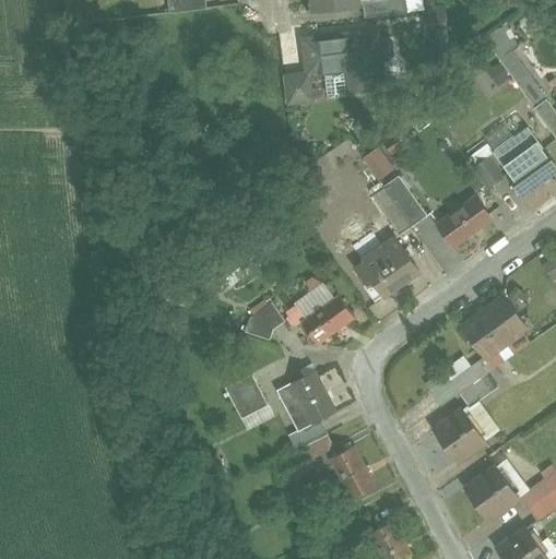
[(205,0),(168,0),(169,12),(206,8),(205,0)]
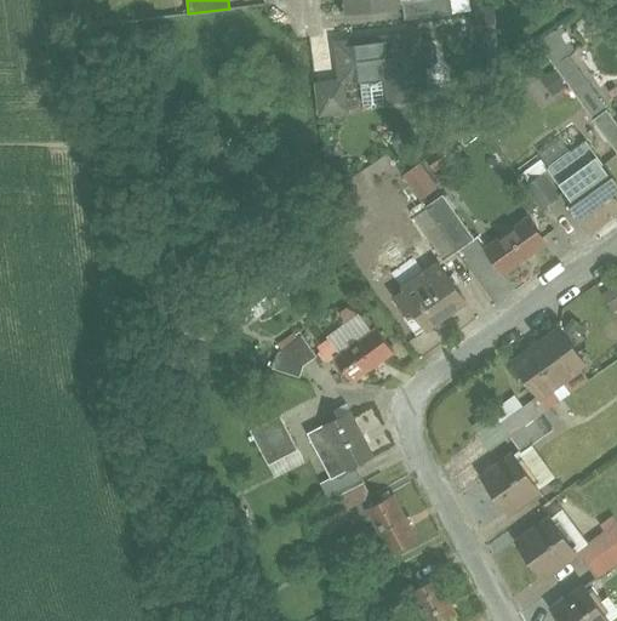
[(347,0),(349,12),(395,5),(394,0),(347,0)]
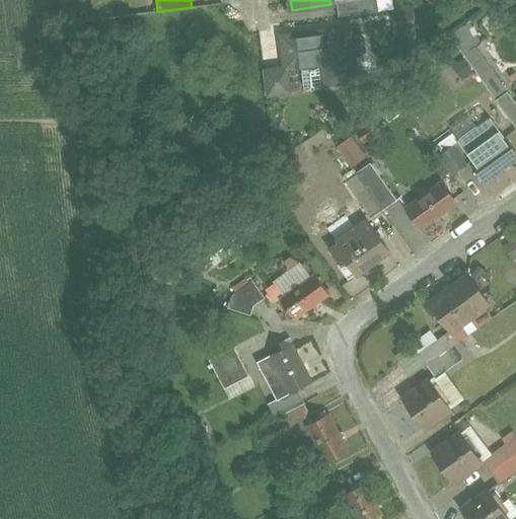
[(376,0),(335,0),(338,15),(378,10),(376,0)]
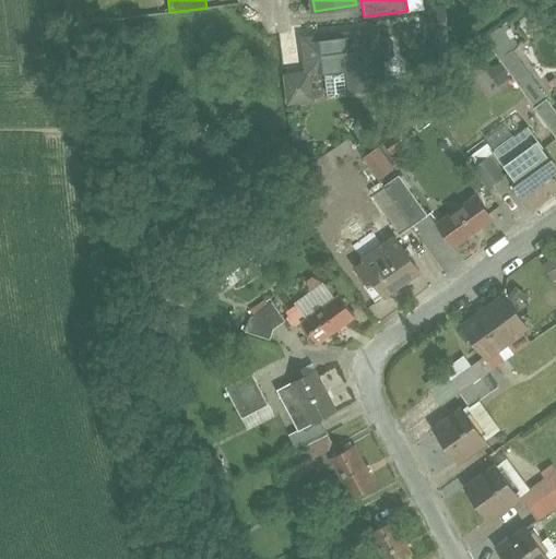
[(445,8),(425,10),(428,35),(448,32),(445,8)]
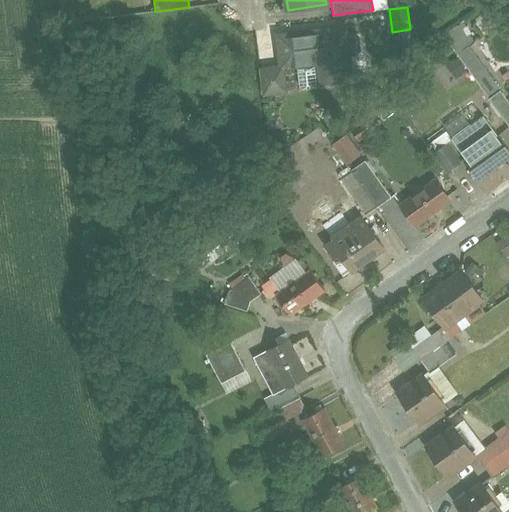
[(344,27),(277,35),(280,67),(281,67),(282,67),(297,65),(299,86),(303,89),(352,83),(348,53),(354,53),(357,48),(356,36),(353,33),(345,34),(344,27)]
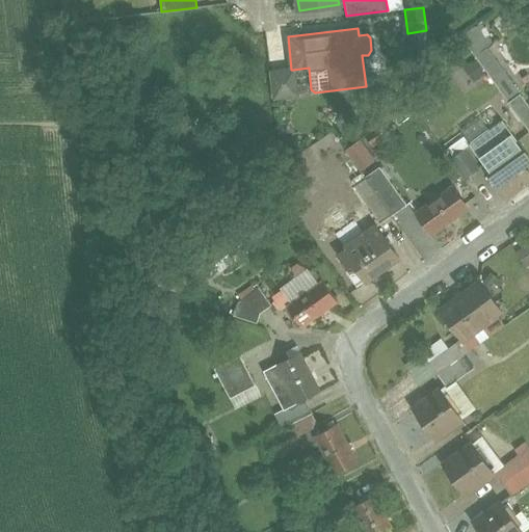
[(520,92),(487,48),(475,57),(507,102),(520,92)]
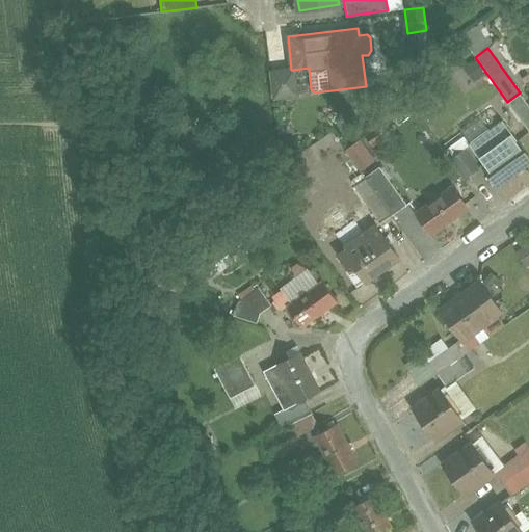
[(291,70),(269,72),(272,98),(296,95),(293,70),(292,70),(291,70)]
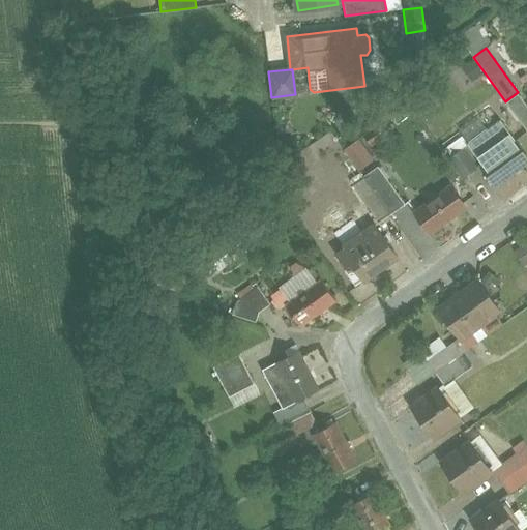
[(526,106),(518,92),(505,101),(526,131),(526,106)]
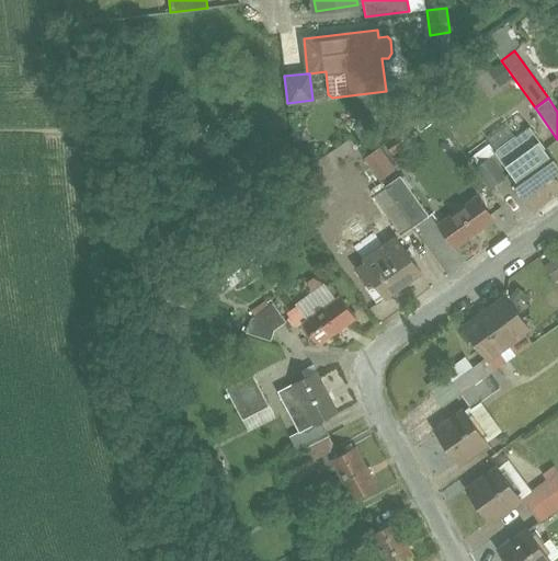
[(545,148),(530,126),(494,151),(510,173),(508,174),(523,196),(557,171),(557,165),(545,147),(545,148)]
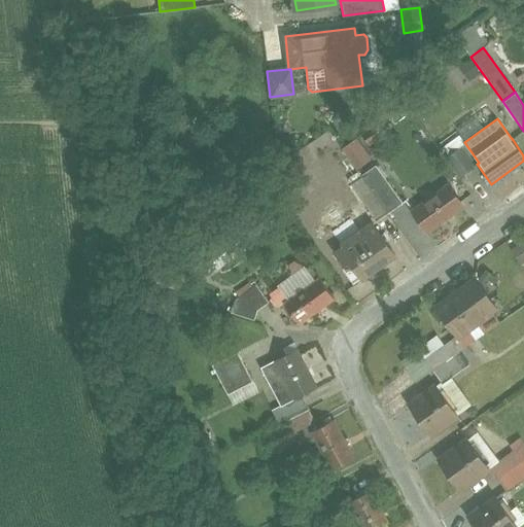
[(376,125),(360,135),(368,144),(383,134),(376,125)]
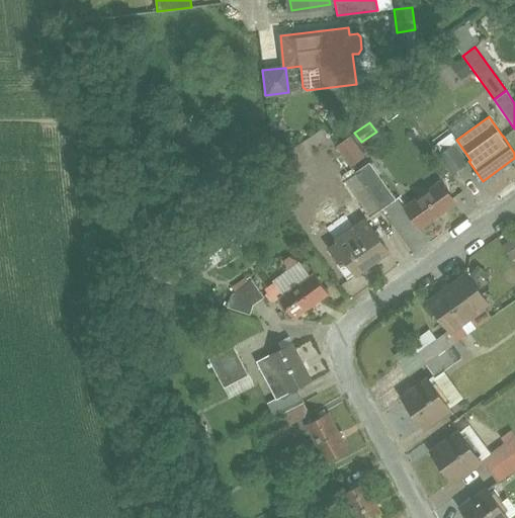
[(361,156),(348,136),(335,145),(348,165),(361,156)]
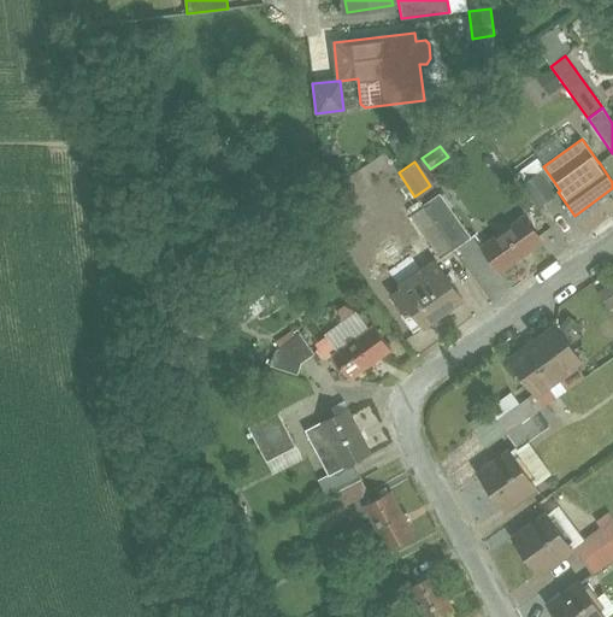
[(550,198),(534,174),(520,183),(537,207),(550,198)]
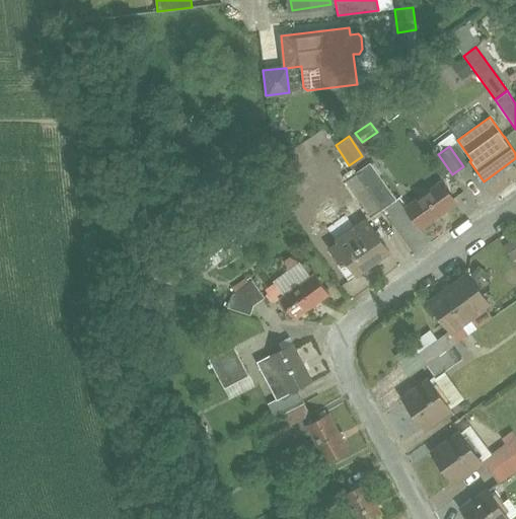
[(395,200),(370,163),(356,174),(365,188),(381,210),(395,200)]
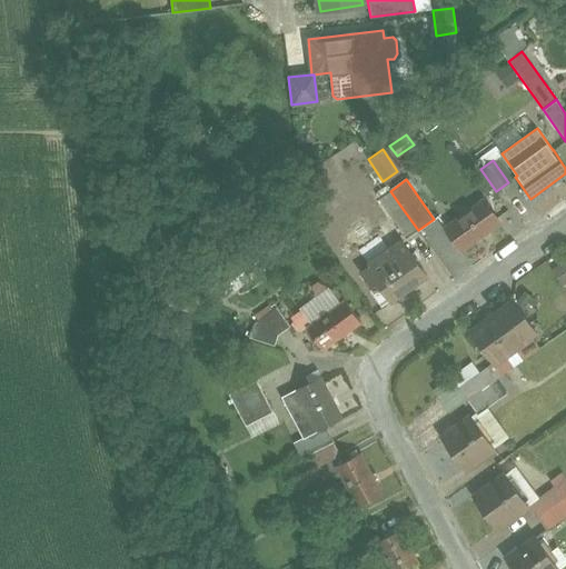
[(390,191),(377,200),(388,215),(400,206),(390,191)]
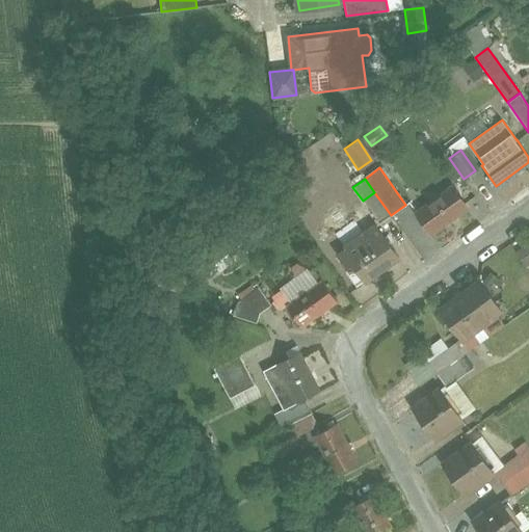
[(451,187),(416,212),(431,233),(467,208),(451,187)]
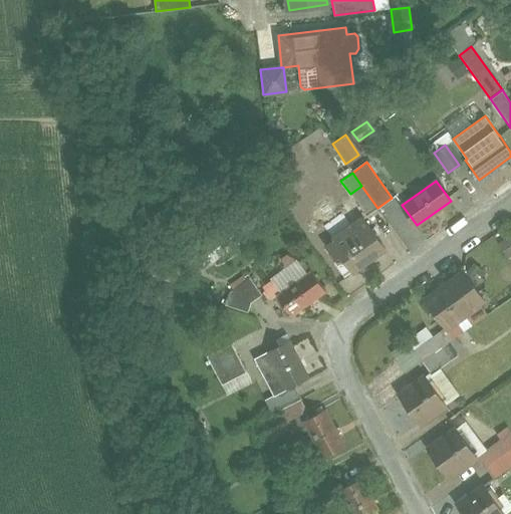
[(377,208),(361,186),(350,194),(365,216),(377,208)]
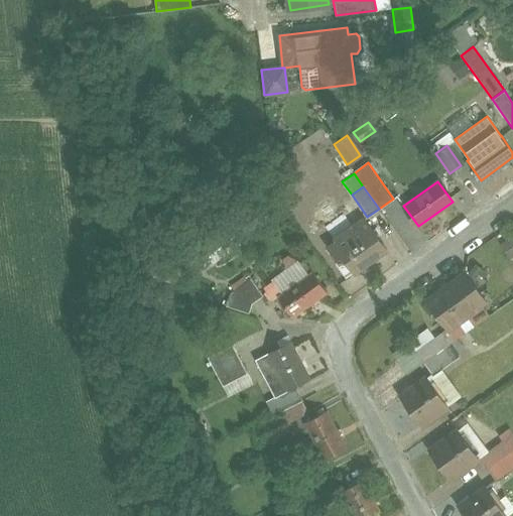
[(363,219),(334,241),(336,244),(329,250),(339,263),(343,260),(353,273),(385,250),(363,219)]
